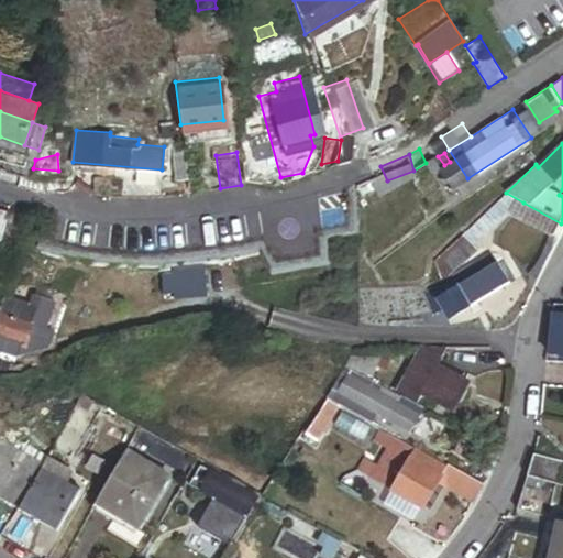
[(186,177),(184,156),(170,159),(173,178),(186,177)]
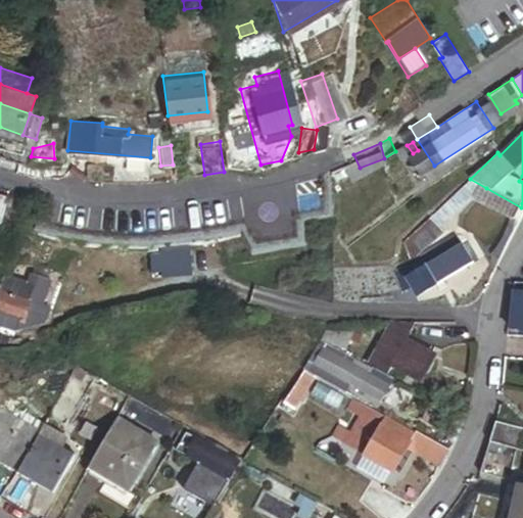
[(453,220),(473,201),(486,188),(470,179),(408,236),(423,253),(456,223),(453,220)]
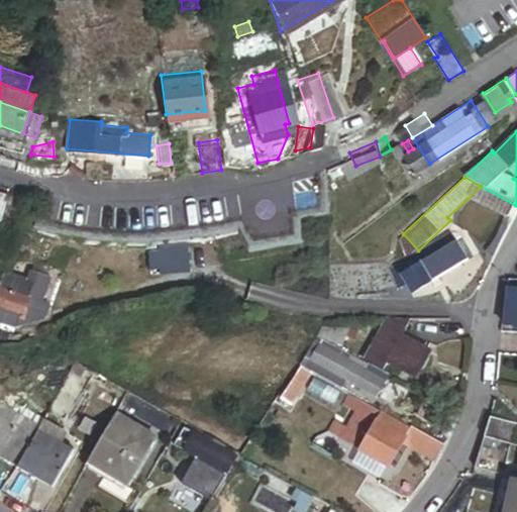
[(507,220),(515,205),(481,186),(468,199),(507,220)]
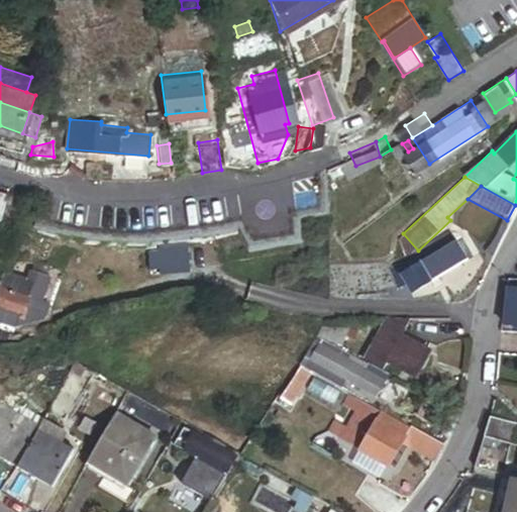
[(398,277),(453,240),(449,234),(387,275),(398,292),(405,287),(398,277)]
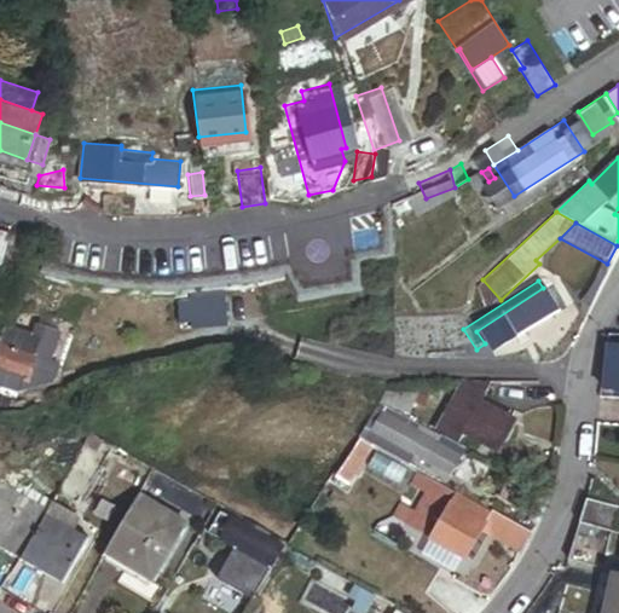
[(235,316),(232,282),(179,285),(181,319),(235,316)]
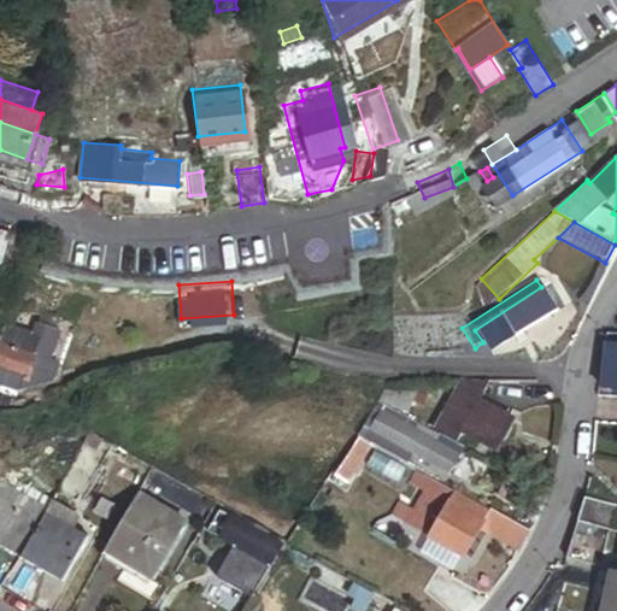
[(492,353),(557,312),(541,287),(475,330),(483,342),(485,342),(492,353)]
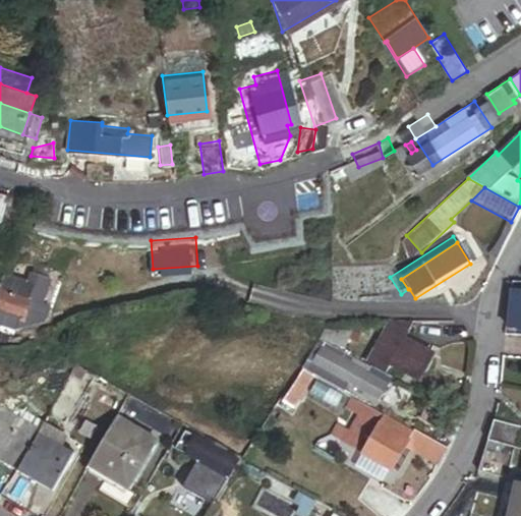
[(44,299),(52,274),(34,268),(31,277),(4,268),(0,279),(0,317),(17,323),(38,318),(44,299)]
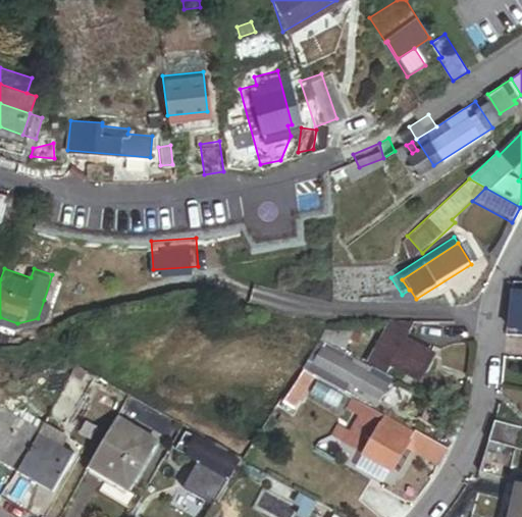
[(521,290),(506,289),(502,325),(521,327),(521,290)]
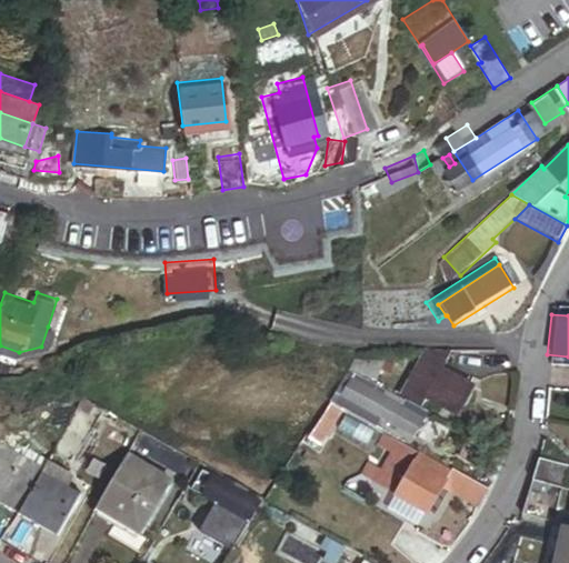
[(48,345),(53,329),(48,327),(41,347),(48,345)]
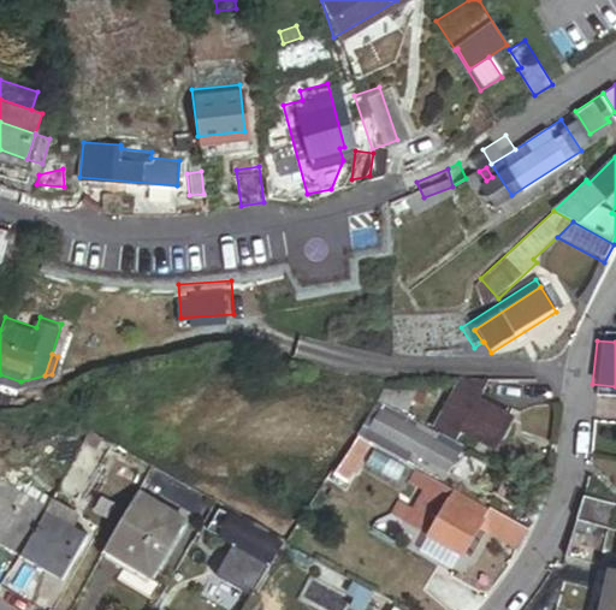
[(508,416),(475,400),(487,378),(460,379),(432,427),(452,439),(458,430),(491,448),(508,416)]
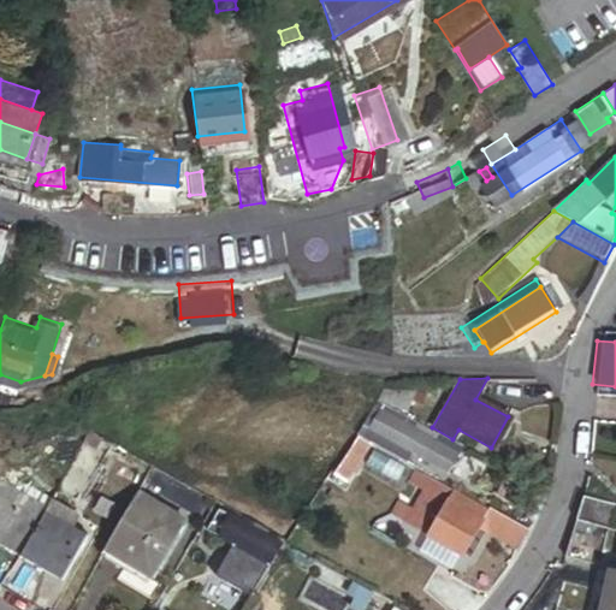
[(406,412),(413,390),(383,392),(379,398),(406,412)]
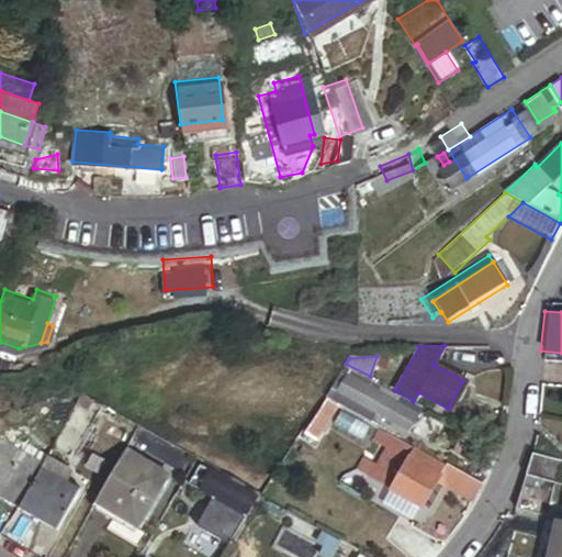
[(403,398),(357,372),(344,365),(325,391),(369,416),(371,410),(411,432),(420,412),(402,403),(403,398)]
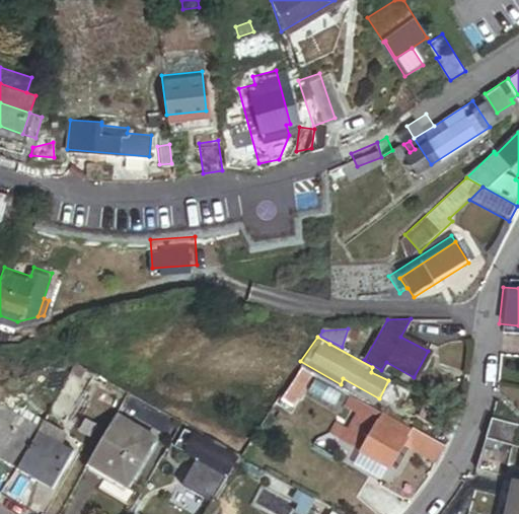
[(82,379),(88,369),(78,363),(72,373),(82,379)]
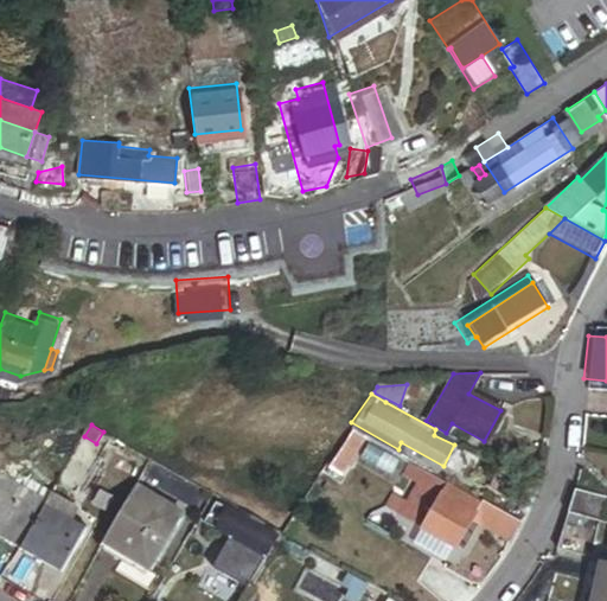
[(340,472),(362,438),(351,430),(330,466),(340,472)]
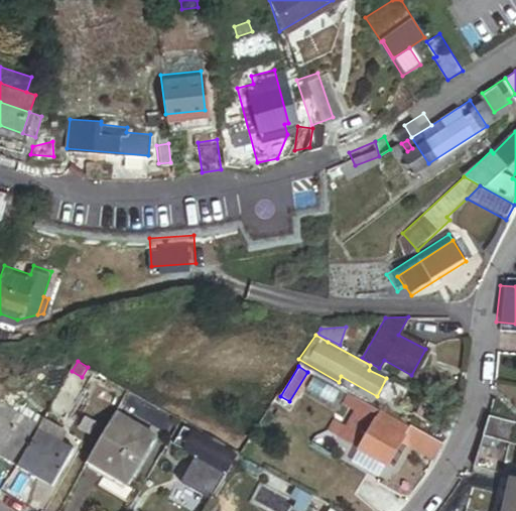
[(442,441),(367,401),(365,404),(377,410),(362,437),(356,449),(386,465),(399,440),(433,459),(442,441)]
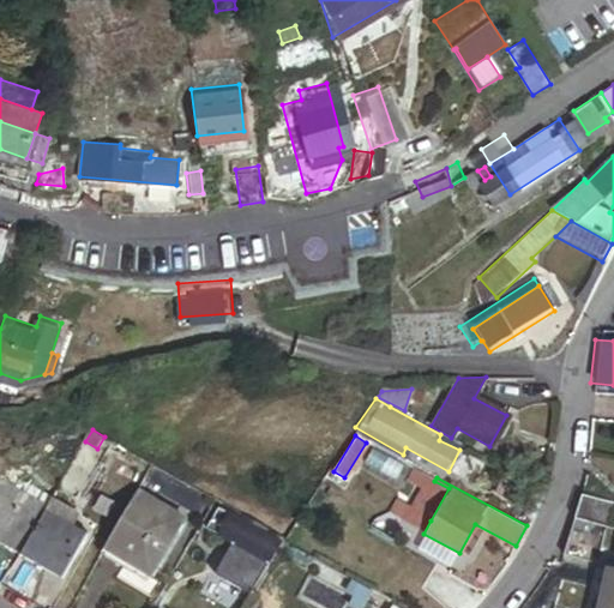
[(0,541),(17,552),(43,509),(0,481),(0,541)]
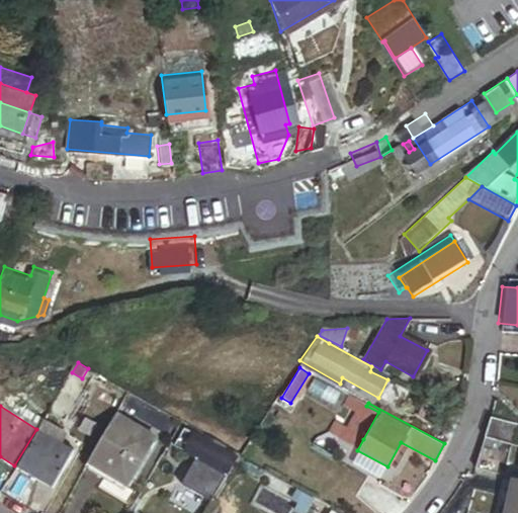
[(127,486),(158,437),(118,413),(88,461),(127,486)]
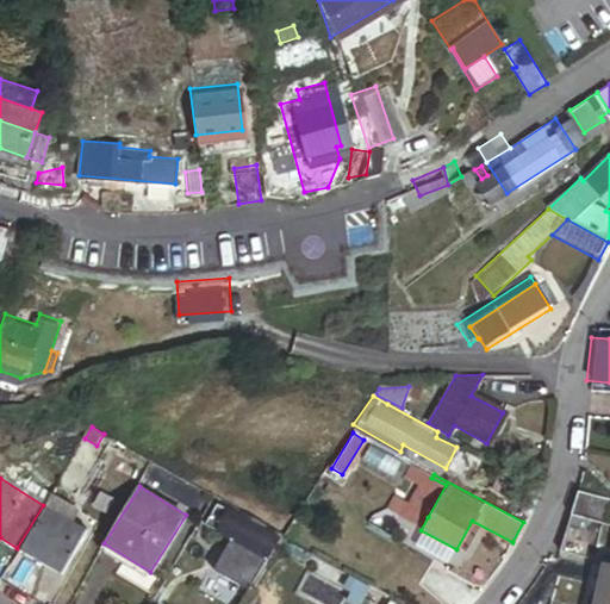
[(582,516),(589,498),(572,491),(564,511),(582,516)]
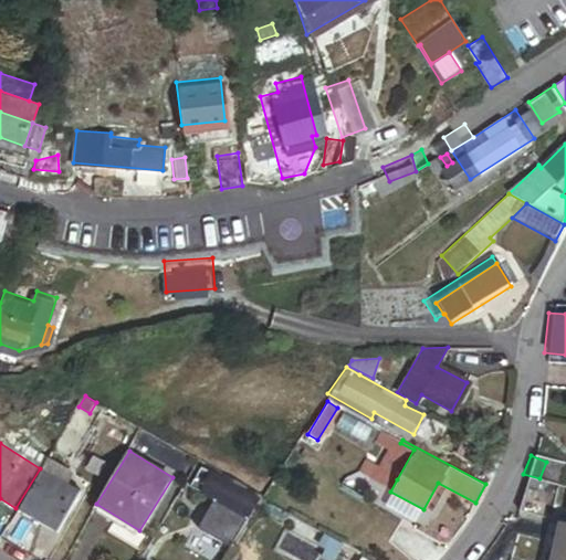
[(80,492),(86,479),(51,458),(43,469),(80,492)]
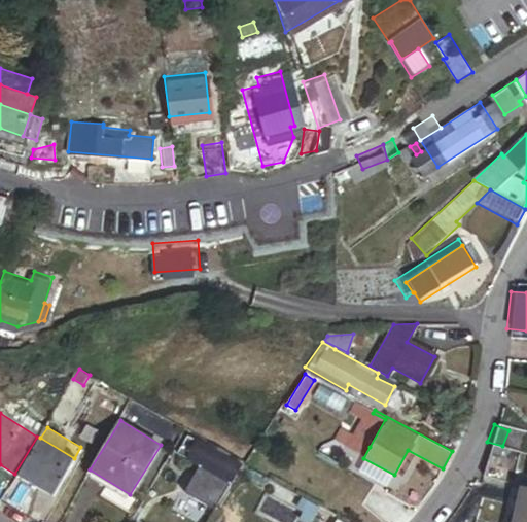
[(51,496),(74,458),(40,438),(37,437),(14,474),(51,496)]
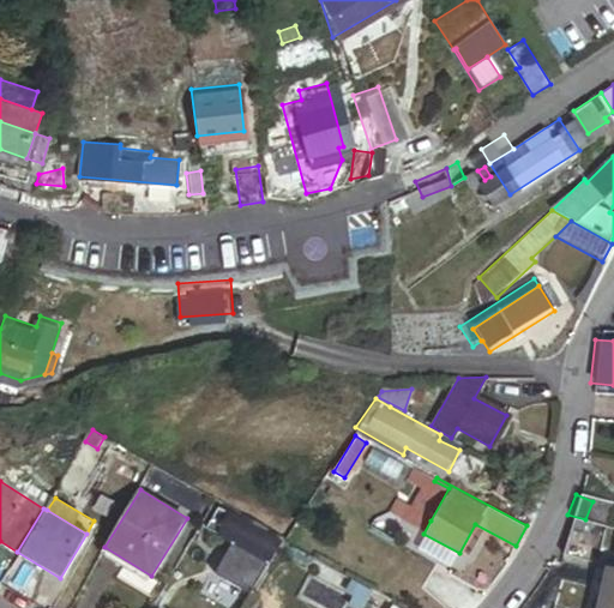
[(242,595),(274,542),(222,512),(210,533),(224,541),(205,573),(242,595)]
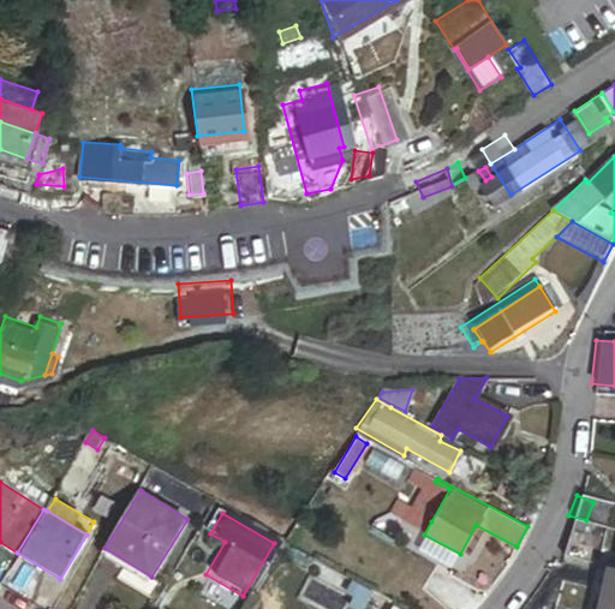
[(424,535),(431,521),(416,513),(408,526),(424,535)]
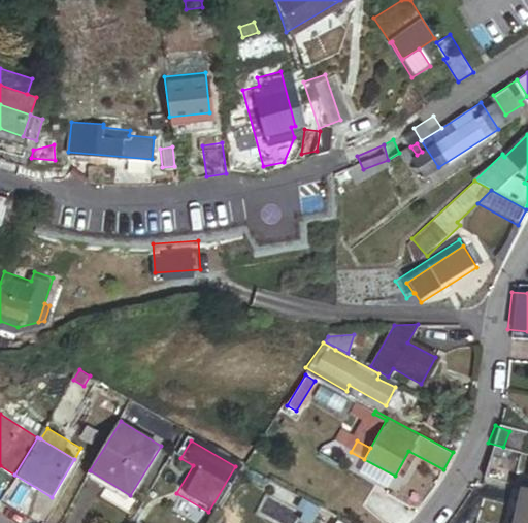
[(492,482),(503,447),(488,443),(473,475),(492,482)]
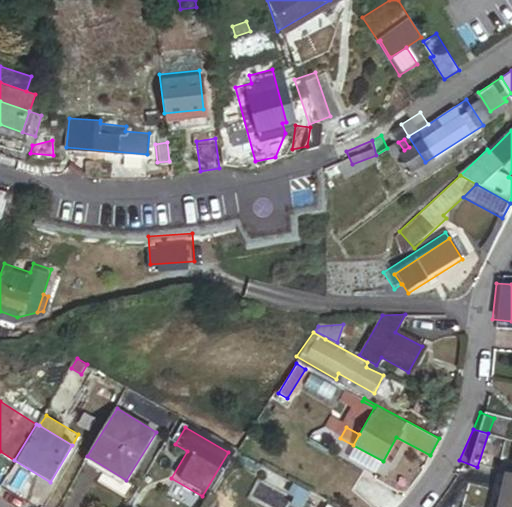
[(324,506),(298,492),(289,506),(324,506)]
